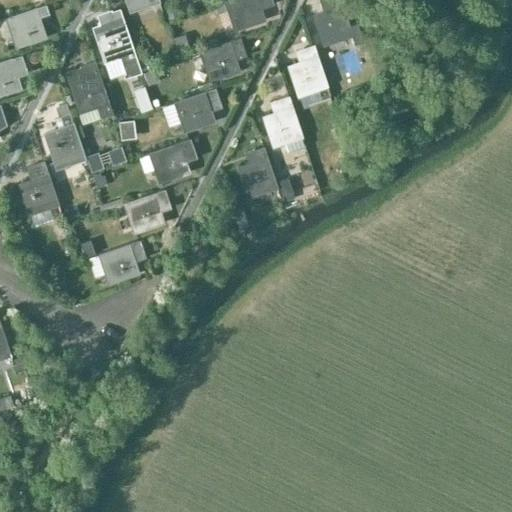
[(127,0),(130,9),(157,0),(127,0)]
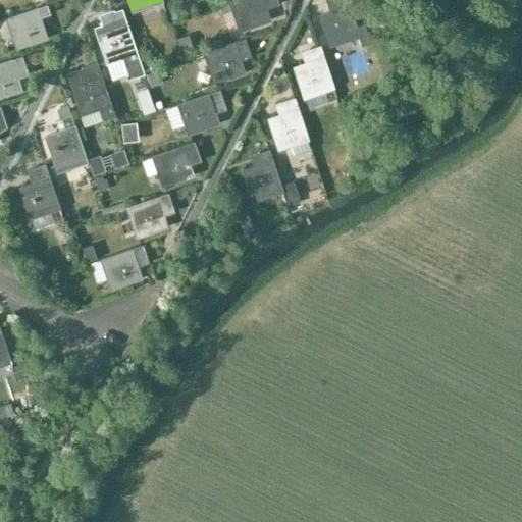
[(229,0),(240,28),(267,18),(264,8),(275,4),(274,0),(229,0)]
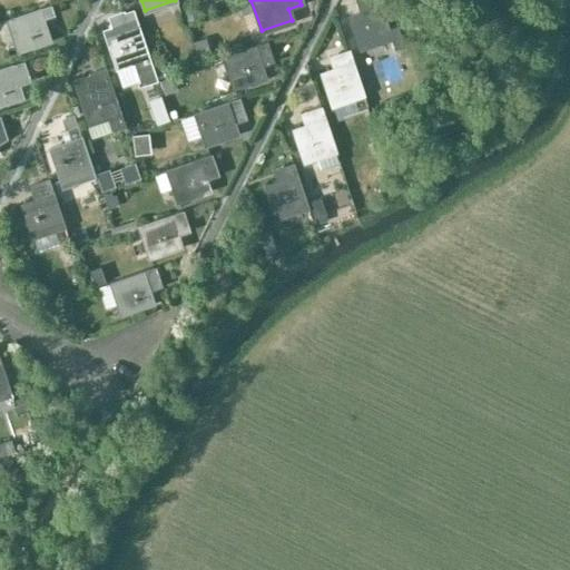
[(367,0),(371,11),(351,17),(360,48),(392,38),(380,0),(367,0)]
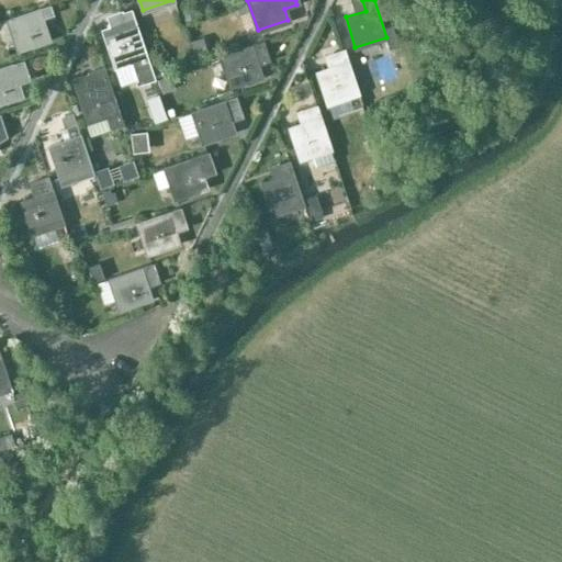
[(48,40),(42,19),(54,14),(51,4),(7,19),(18,51),(48,40)]
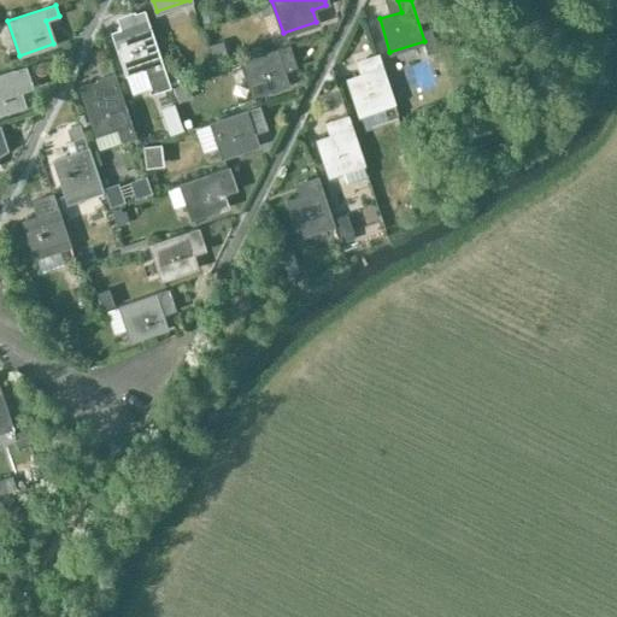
[(135,28),(111,36),(123,75),(142,69),(150,92),(168,87),(142,13),(131,17),(135,28)]
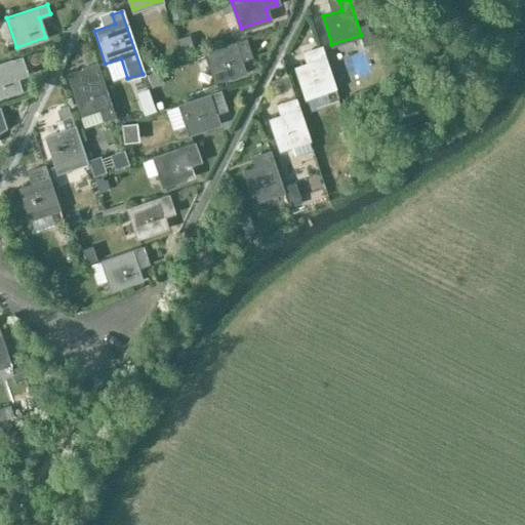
[(244,71),(237,51),(247,48),(244,38),(205,51),(215,81),(244,71)]
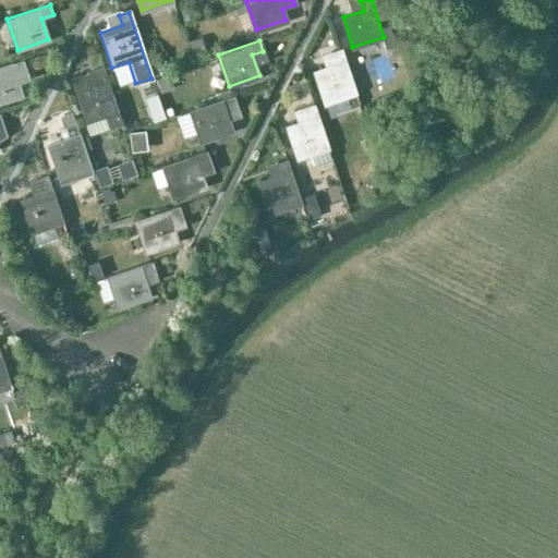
[(335,65),(315,72),(325,102),(355,92),(341,49),(330,52),(335,65)]
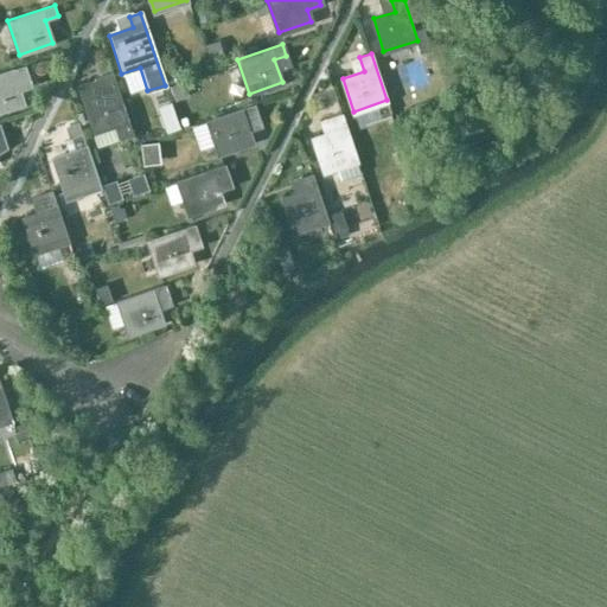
[(0,110),(24,103),(19,90),(32,87),(25,65),(0,72),(0,110)]
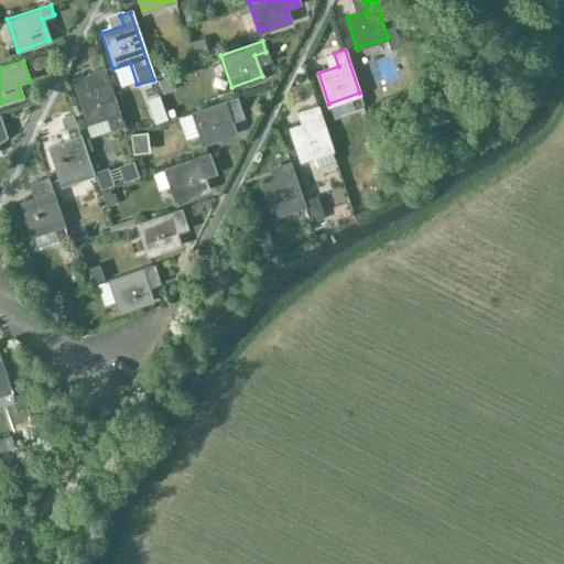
[(96,74),(75,80),(79,91),(89,122),(105,117),(109,130),(123,125),(119,111),(105,68),(95,72),(96,74)]
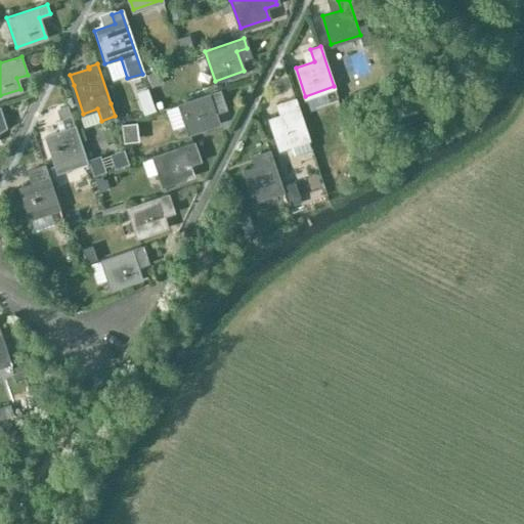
[(217,123),(211,103),(221,99),(218,90),(179,103),(188,133),(217,123)]
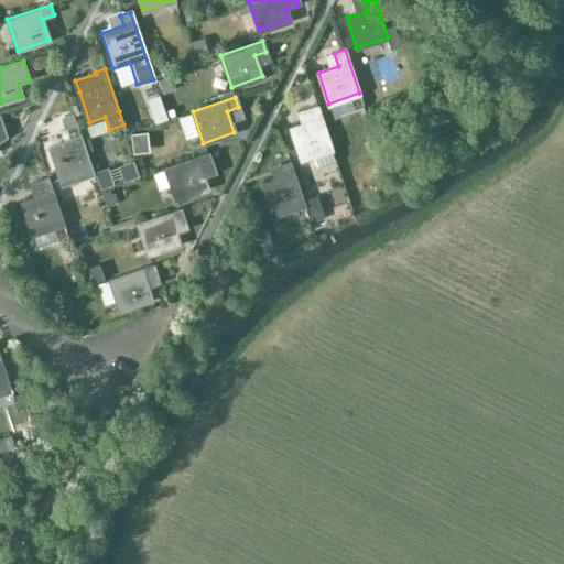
[(312,121),(291,128),(301,159),(332,149),(317,106),(307,108),(312,121)]
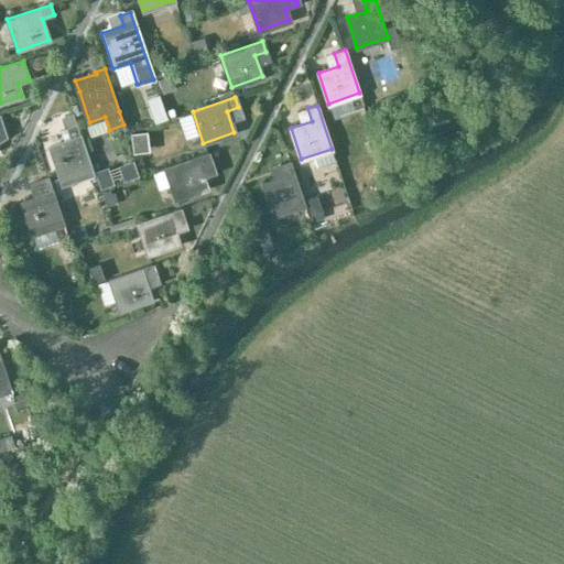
[(63,142),(51,147),(63,185),(95,175),(78,125),(76,126),(72,112),(60,117),(63,128),(58,129),(63,142)]
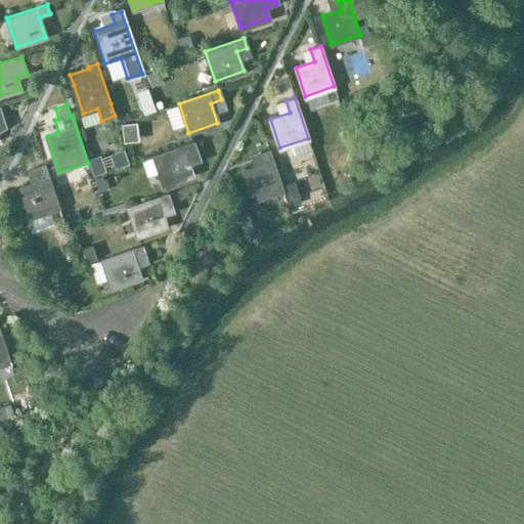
[(189,164),(200,161),(193,141),(154,155),(163,184),(192,175),(189,164)]
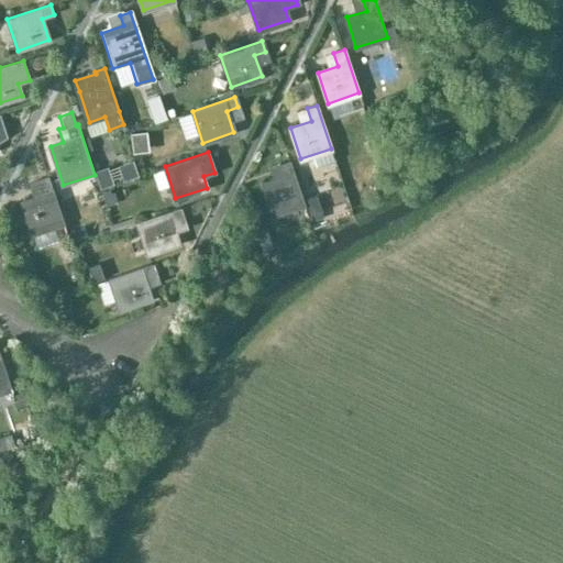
[(283,177),(263,184),(273,214),(304,205),(289,161),(279,164),(283,177)]
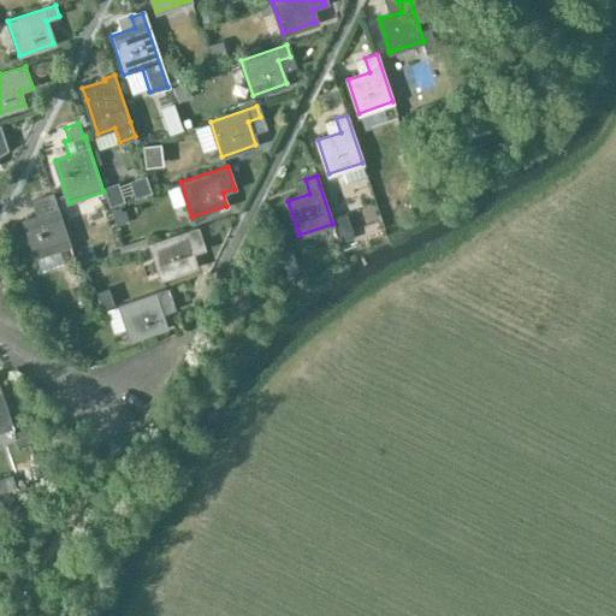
[(39,217),(25,220),(36,255),(70,243),(54,197),(35,203),(39,217)]
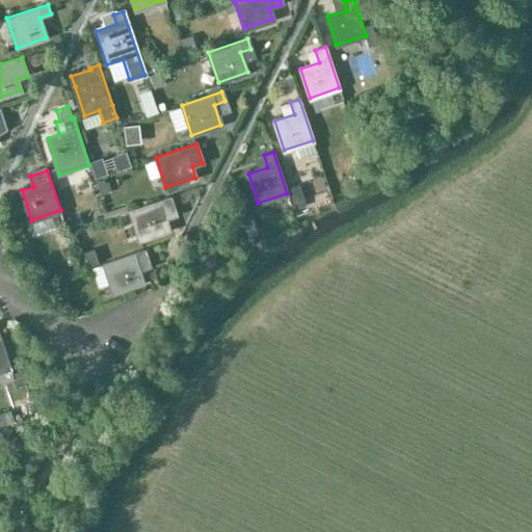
[(170,196),(130,211),(140,240),(169,230),(164,216),(176,212),(174,207),(170,196)]
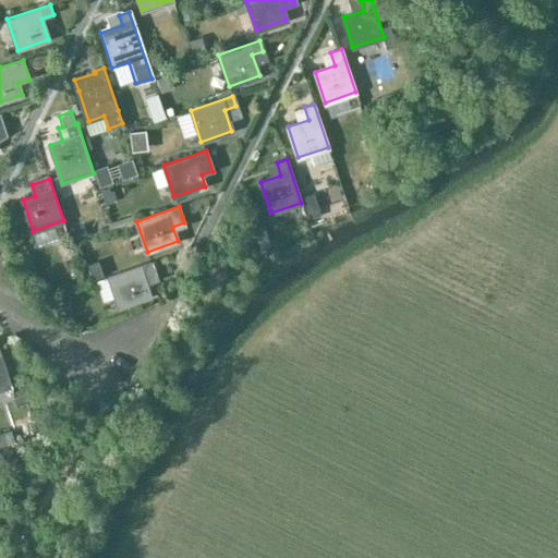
[(149,296),(143,276),(155,271),(152,262),(108,276),(119,307),(149,296)]
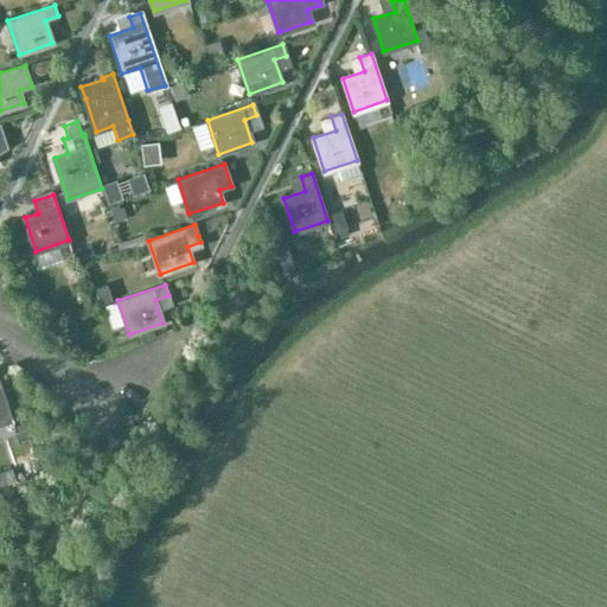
[(0,423),(12,420),(0,384),(0,423)]
